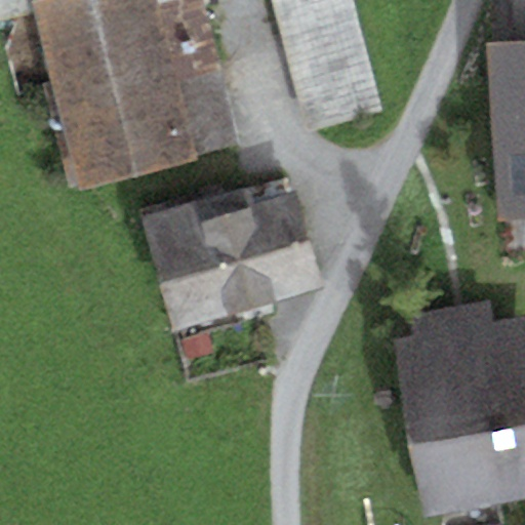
[(241,149),(200,0),(38,0),(27,3),(79,193),(241,149)]
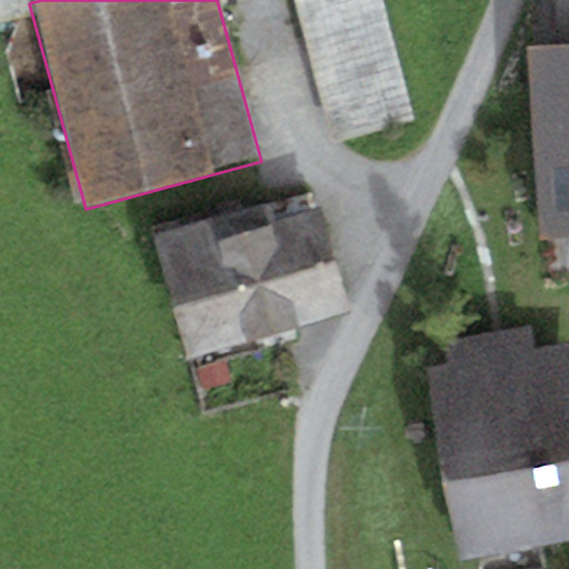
[(415,119),(383,0),(287,0),(323,142),(415,119)]
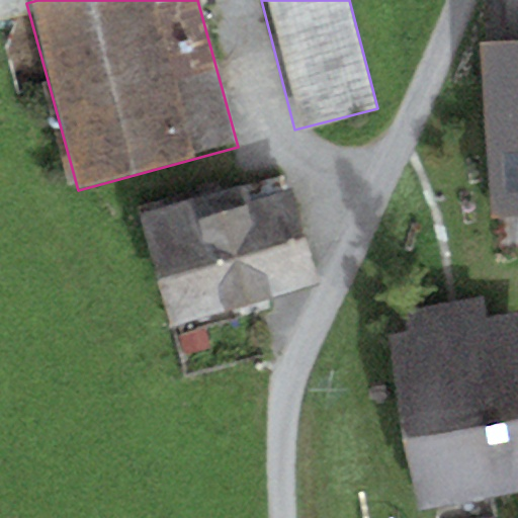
[(517,0),(505,0),(508,41),(517,40),(517,0)]
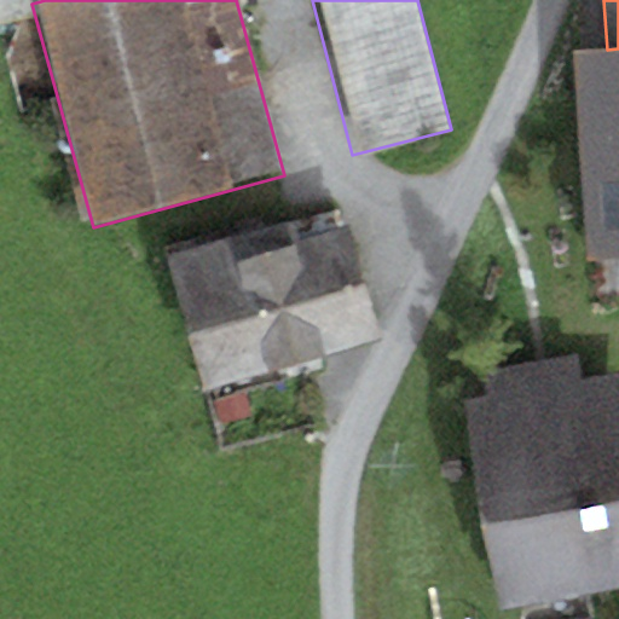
[(618,255),(618,48),(607,50),(576,52),(590,258),(618,255)]
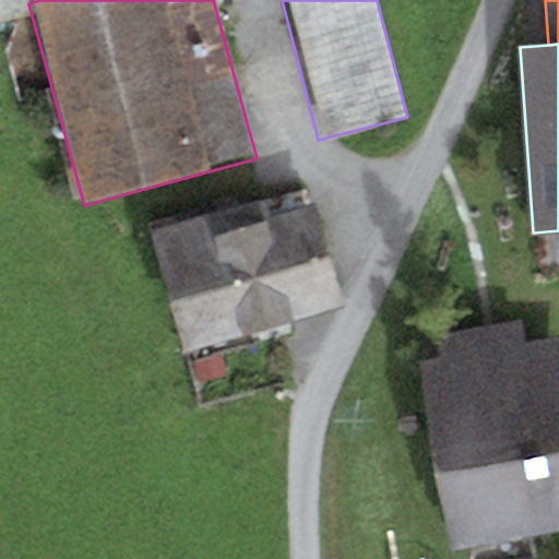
[(305,186),(149,234),(187,357),(343,309),(305,186)]
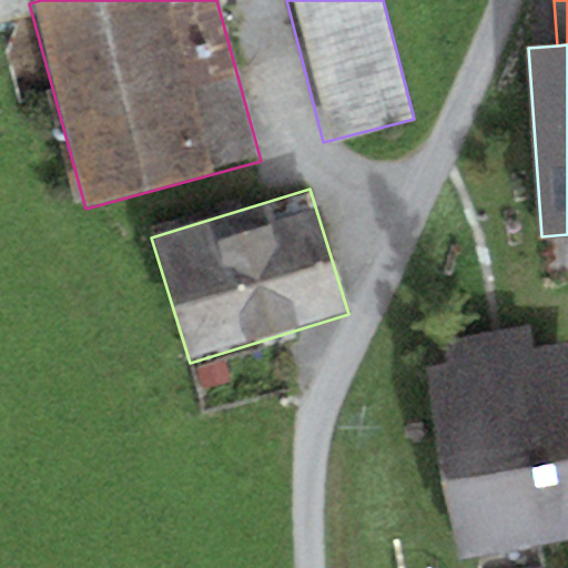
[(446,363),(427,366),(463,558),(567,538),(567,340),(533,347),(529,325),(443,341),(446,363)]
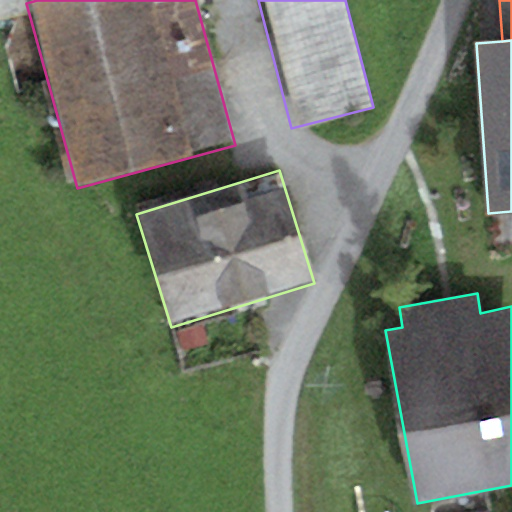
All buildings are outlined.
